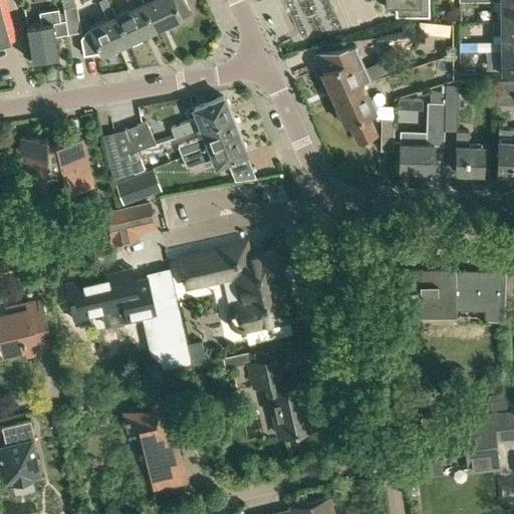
[(0,0),(0,36),(10,34),(0,0)]
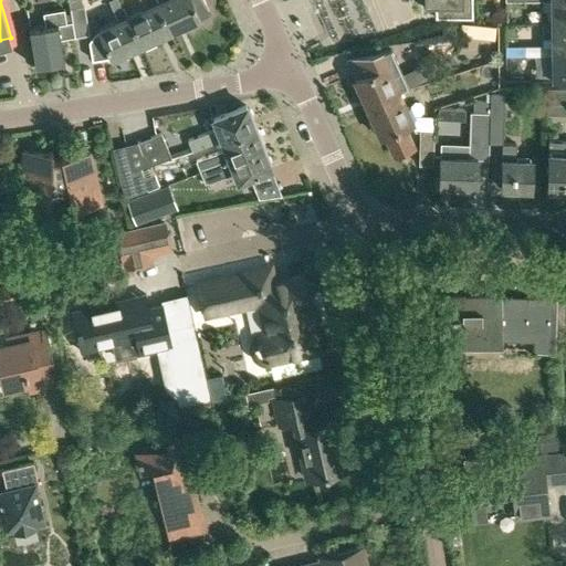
[(108,0),(108,1),(113,11),(121,8),(117,0),(108,0)]
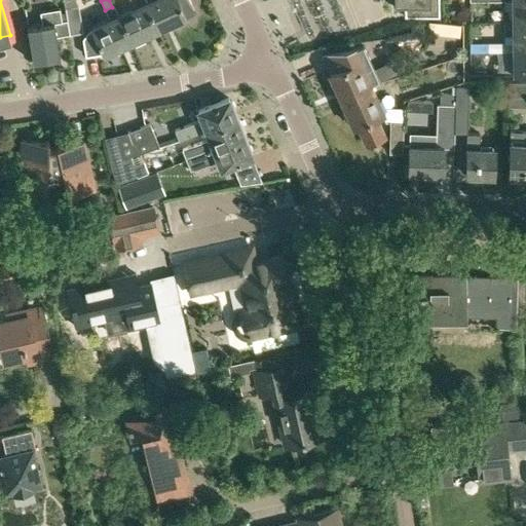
[(158,30),(146,3),(144,0),(130,0),(135,8),(119,15),(132,42),(158,30)]
